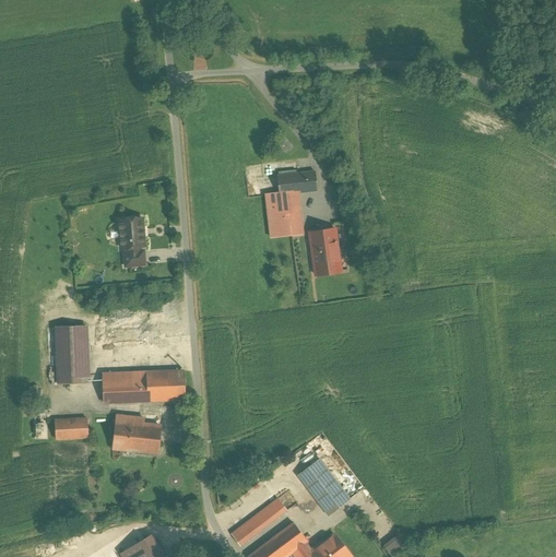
[(294,146),(284,134),(275,142),(285,154),(294,146)]
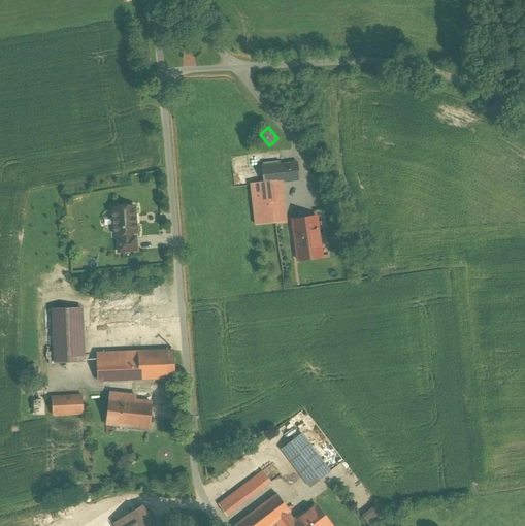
[(264,182),(250,183),(254,225),(276,222),(285,222),(281,183),(301,179),(299,163),(262,167),(264,182)]
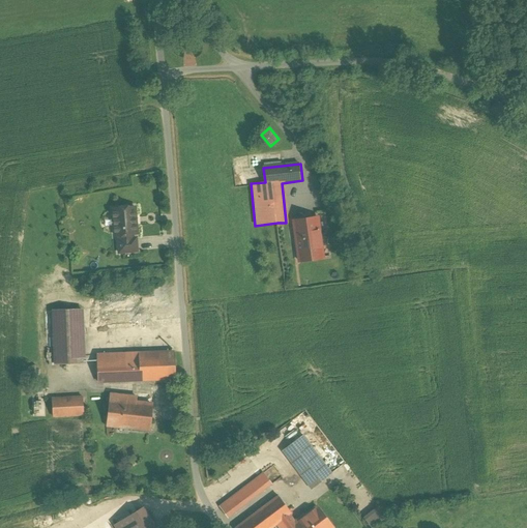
[(138,204),(110,206),(112,238),(118,238),(137,236),(140,236),(138,204)]
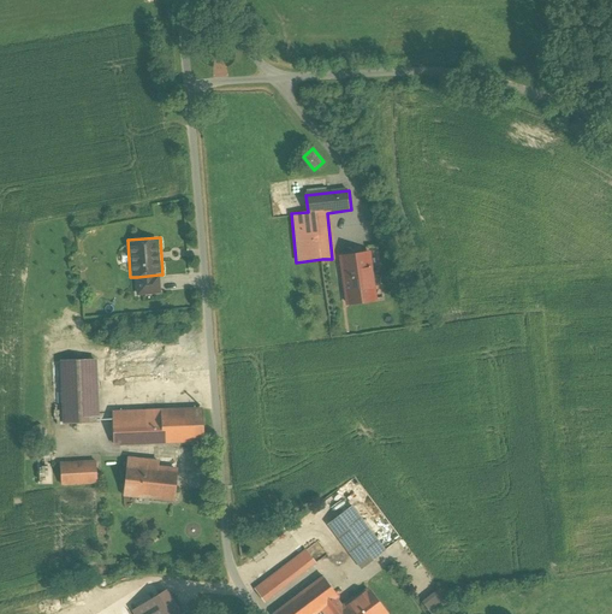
[(368,252),(340,255),(346,303),(374,300),(368,252)]
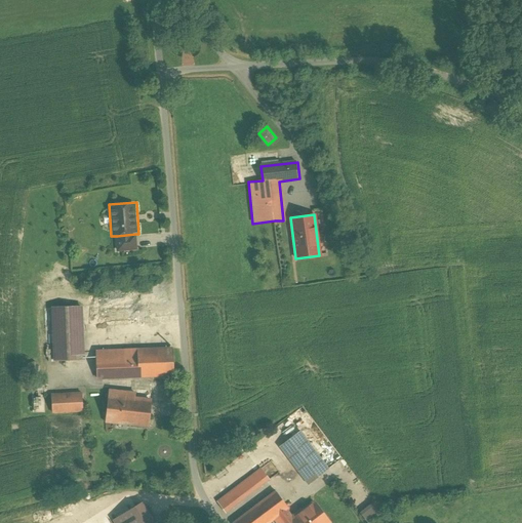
[(135,234),(117,236),(119,251),(136,250),(135,234)]
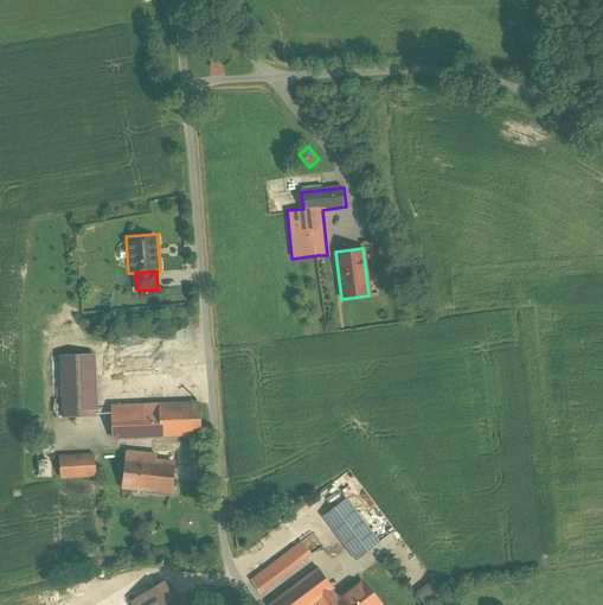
[(92,415),(90,355),(56,356),(57,416),(92,415)]
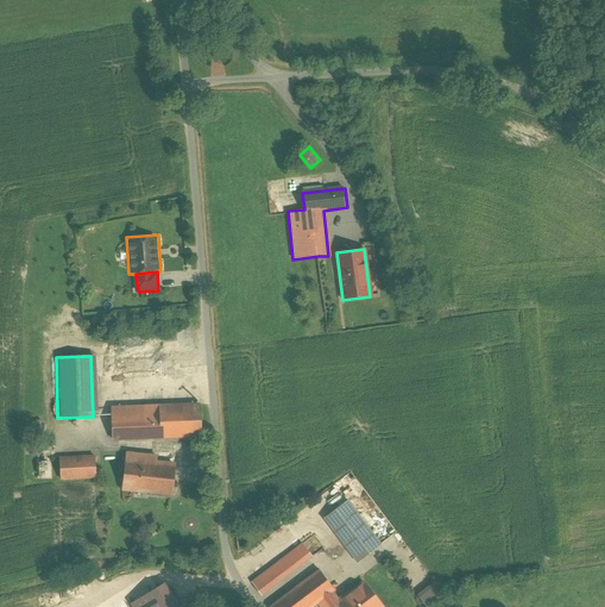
[(197,402),(111,407),(113,440),(199,436),(197,402)]
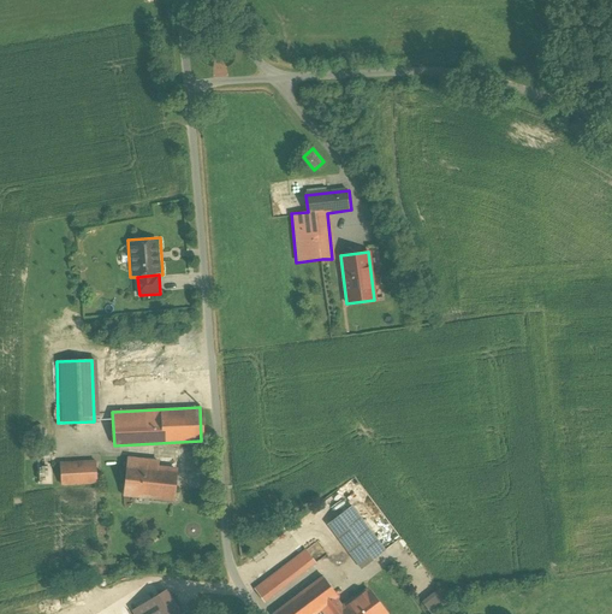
[(95,461),(60,461),(60,484),(95,483),(95,461)]
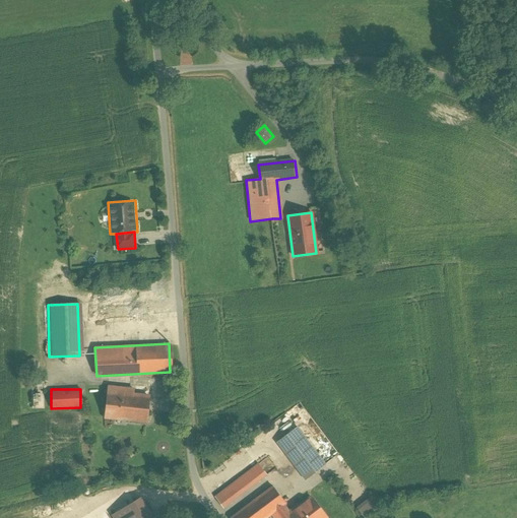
[(107,390),(103,418),(147,422),(151,394),(107,390)]
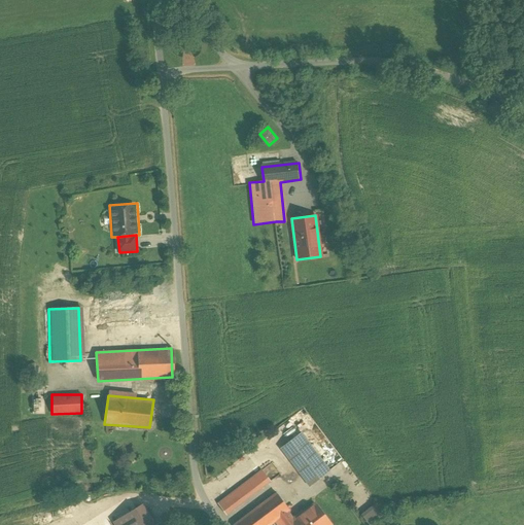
[(302,433),(282,449),(310,484),(343,458),(329,441),(316,451),(302,433)]
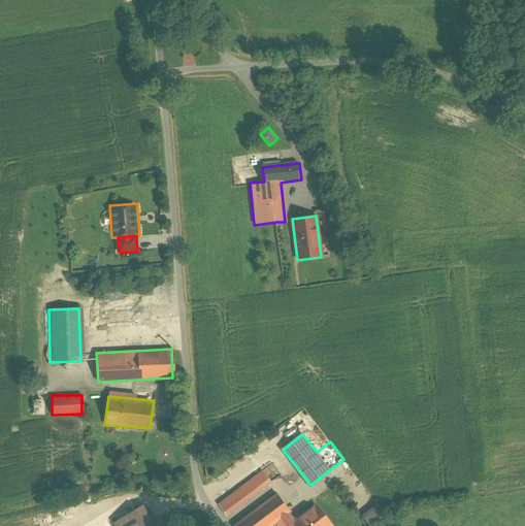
[(228,514),(271,481),(262,468),(220,501),(228,514)]
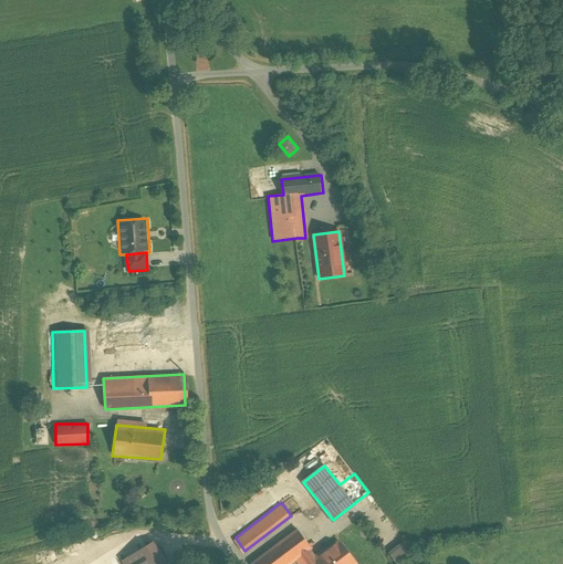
[(296,529),(249,562),(250,563),(285,563),(298,556),(303,563),(315,555),(296,529)]
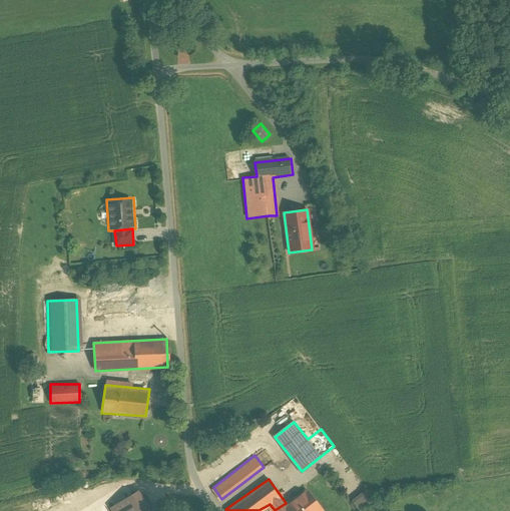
[(307,490),(277,510),(321,510),(322,510),(307,490)]
